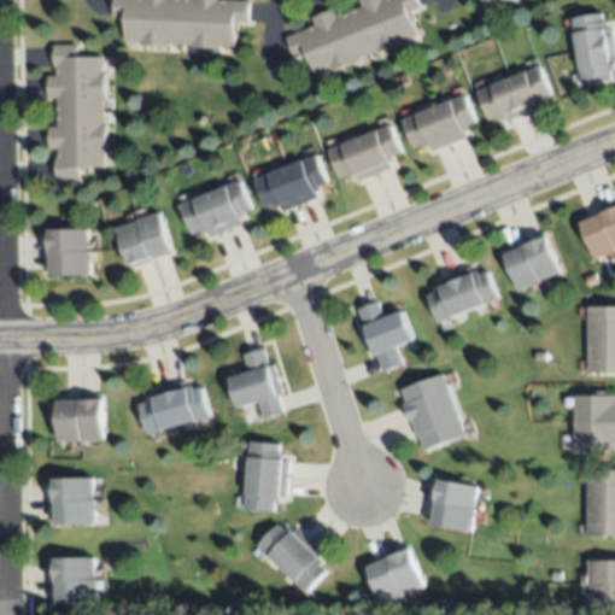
[(111,0),(214,0),(245,3),(244,23),(235,22),(234,30),(233,30),(230,46),(216,45),(215,50),(189,47),(189,44),(168,41),(167,48),(139,46),(139,44),(123,42),(124,21),(110,19),(111,0)]
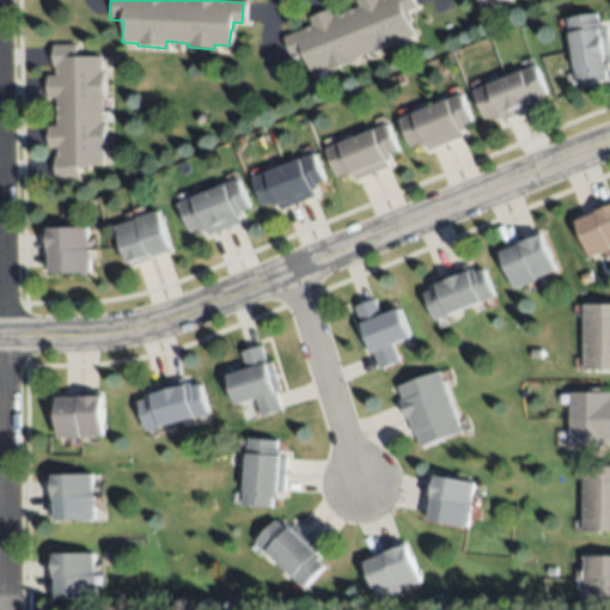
[(281,36),(307,26),(305,18),(325,10),(329,18),(355,7),(352,0),(410,0),(414,8),(403,12),(410,32),(396,38),(398,43),(371,54),(370,49),(349,56),(352,62),(328,72),(325,68),(307,75),(300,54),(290,59),(281,36)]
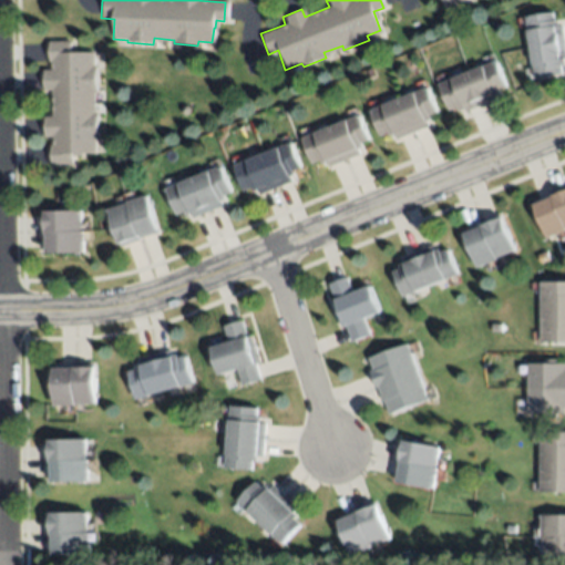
[(522,17),(550,12),(550,18),(554,18),(555,26),(560,24),(564,59),(561,59),(562,64),(558,65),(560,75),(532,79),(522,17)]
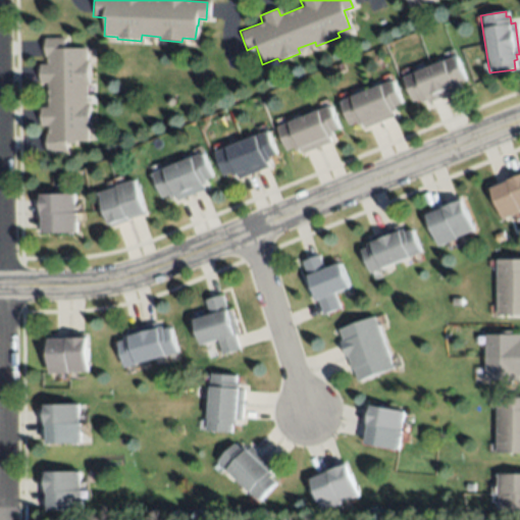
[(42,40),(63,40),(63,47),(82,47),(83,62),(85,62),(86,86),(84,86),(84,105),(88,105),(88,127),(84,127),(85,142),(73,142),(73,143),(64,144),(64,152),(44,152),(44,135),(48,135),(48,126),(39,126),(39,108),(46,108),(45,82),(39,83),(38,66),(47,66),(47,57),(43,57),(42,40)]
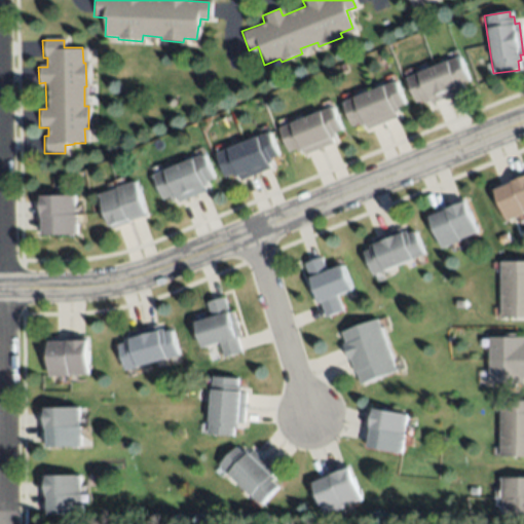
[(405,77),(457,55),(468,79),(460,82),(462,86),(456,88),(458,94),(428,106),(426,101),(421,103),(420,100),(415,103),(405,77)]
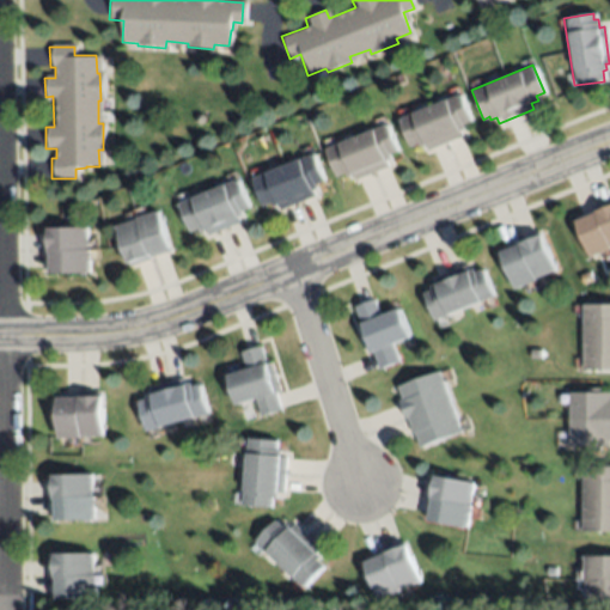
[(396,119),(459,95),(469,120),(459,123),(461,128),(457,129),(461,136),(424,150),(422,145),(419,146),(418,144),(407,147),(396,119)]
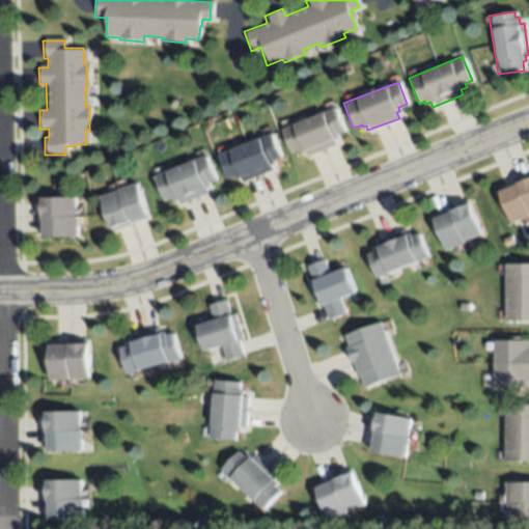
[(279,127),(335,108),(342,130),(334,133),(336,137),(333,138),(336,145),(304,157),(302,151),(298,152),(297,149),(287,152),(279,127)]
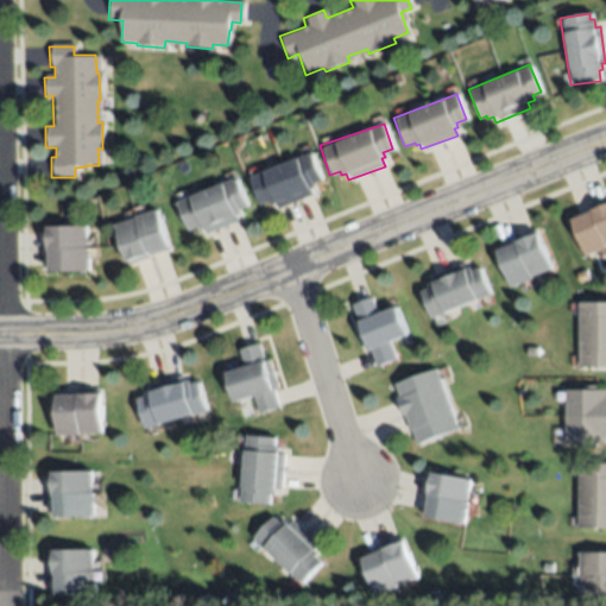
[(247,176),(310,153),(319,178),(309,182),(311,187),(309,188),(311,195),(275,208),(272,203),(269,204),(267,202),(257,206),(247,176)]
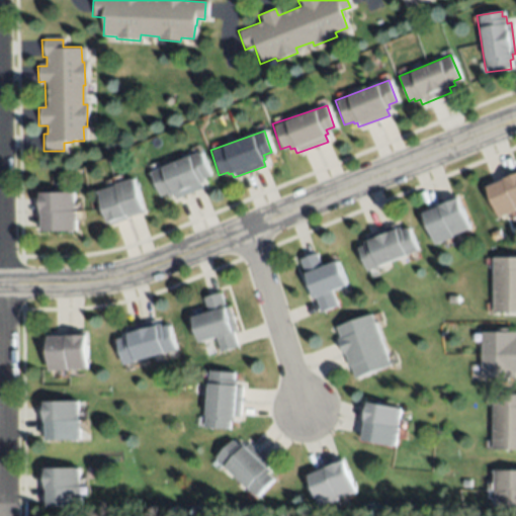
[(149,170),(200,153),(207,175),(199,178),(201,183),(199,183),(201,189),(173,199),(171,195),(168,196),(167,193),(158,196),(149,170)]
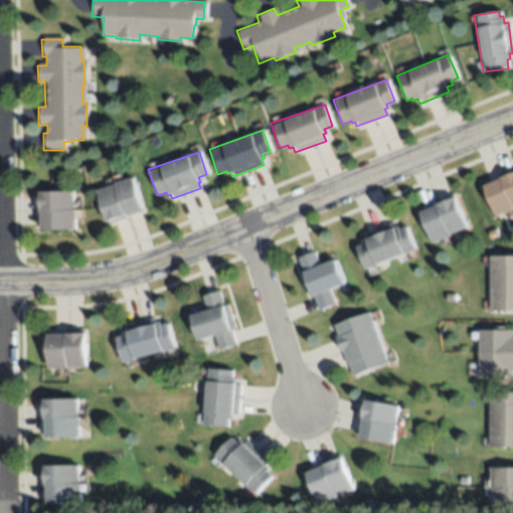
[(481,186),(499,179),(498,177),(512,171),(512,207),(492,215),(481,186)]
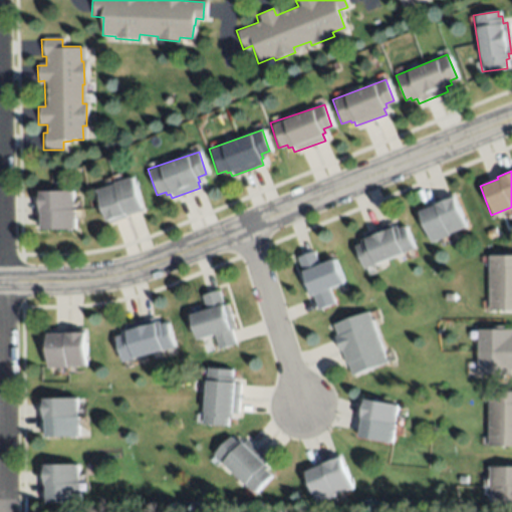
[(96,190),(111,186),(111,185),(132,178),(142,210),(125,215),(124,218),(106,223),(96,190)]
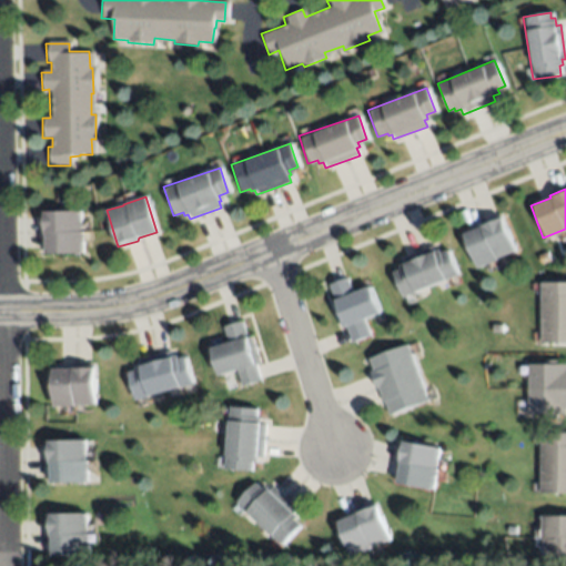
[(78,209),(79,226),(80,226),(81,251),(43,252),(43,234),(41,234),(40,210),(78,209)]
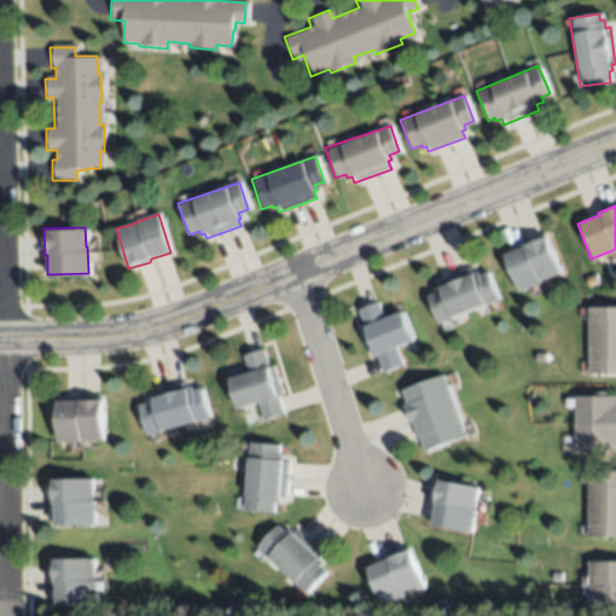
[(559,272),(516,290),(501,257),(523,248),(522,244),(542,234),(559,272)]
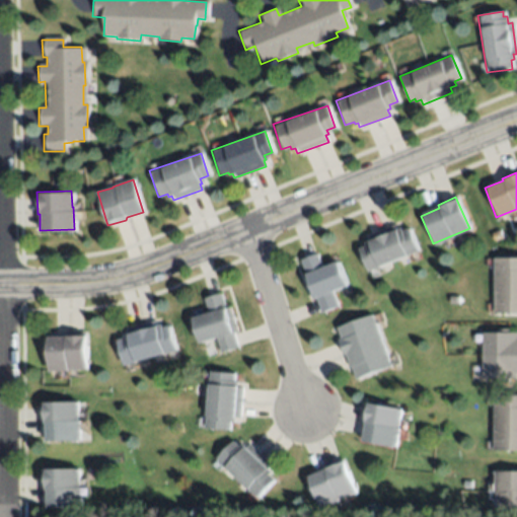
[(358,249),(363,246),(362,243),(367,240),(366,236),(388,227),(390,230),(397,228),(399,231),(408,228),(417,250),(366,271),(358,249)]
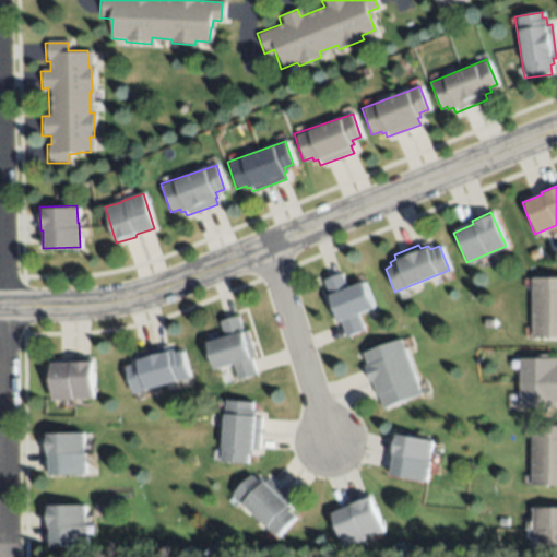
[(321,281),(340,273),(345,288),(362,283),(371,308),(355,315),(362,330),(344,336),(338,322),(333,324),(330,317),(332,317),(326,298),(328,298),(321,281)]
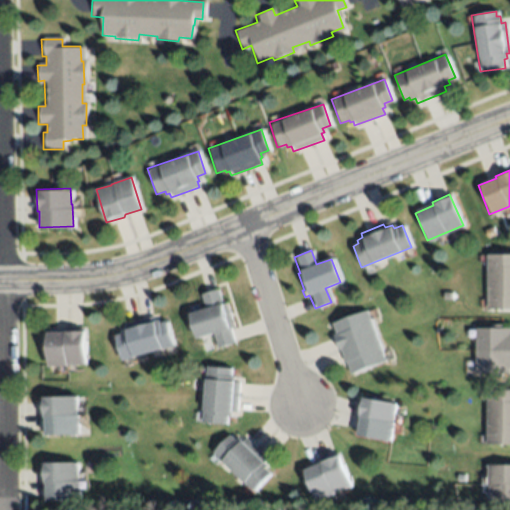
[(486,254),(509,254),(509,308),(486,308),(486,254)]
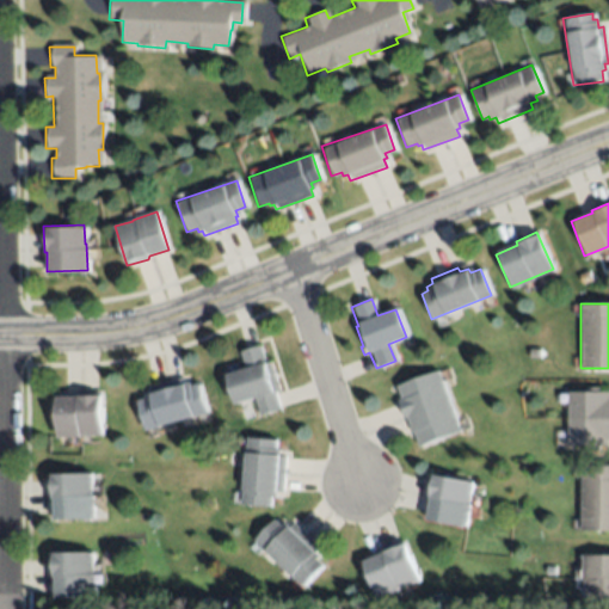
[(225,376),(241,370),(235,352),(256,345),(262,362),(265,361),(275,389),(271,391),(277,410),(257,417),(251,399),(234,405),(225,376)]
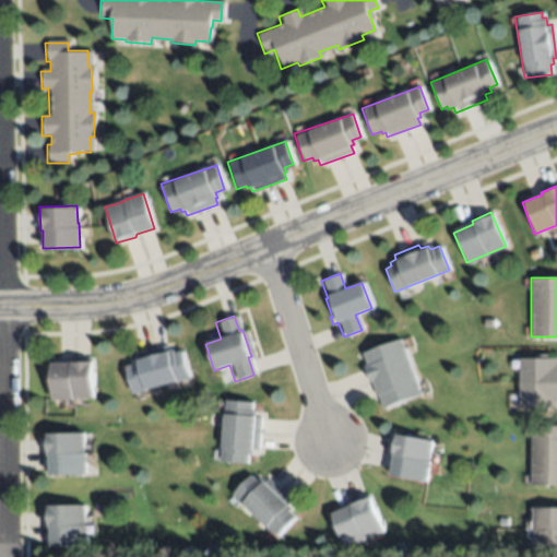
[(398,339),(417,394),(380,409),(376,395),(375,396),(370,383),(368,384),(362,366),(365,365),(360,353),(398,339)]
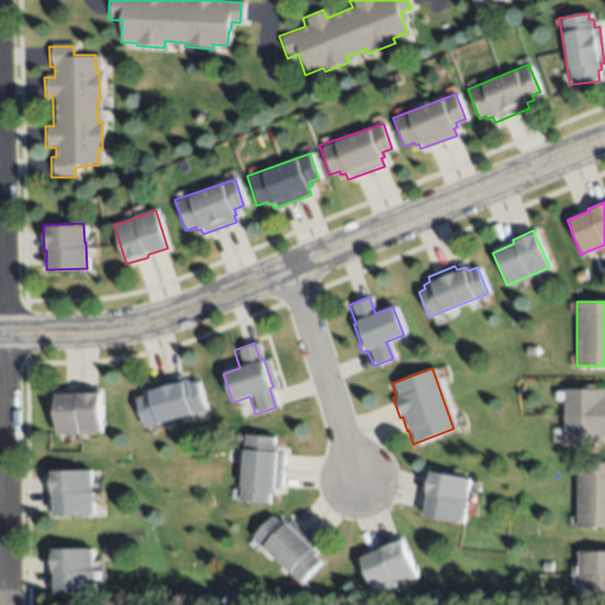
[(135,399),(145,396),(144,392),(148,390),(147,386),(176,377),(177,382),(184,380),(185,384),(196,381),(204,411),(144,427),(135,399)]
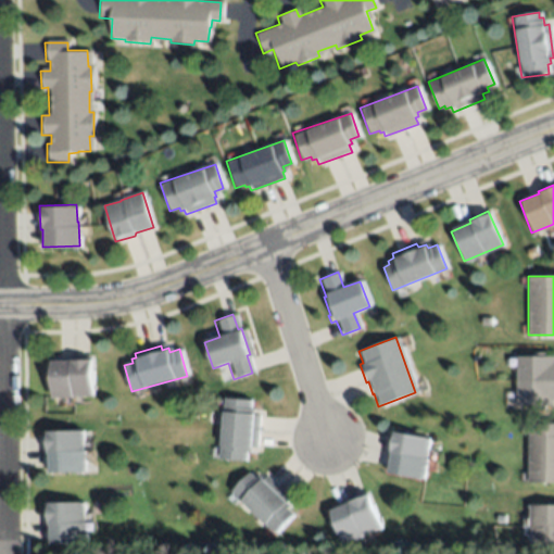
[(515,355),(552,356),(552,363),(553,363),(553,400),(553,404),(543,404),(543,408),(532,408),(532,404),(515,404),(515,355)]
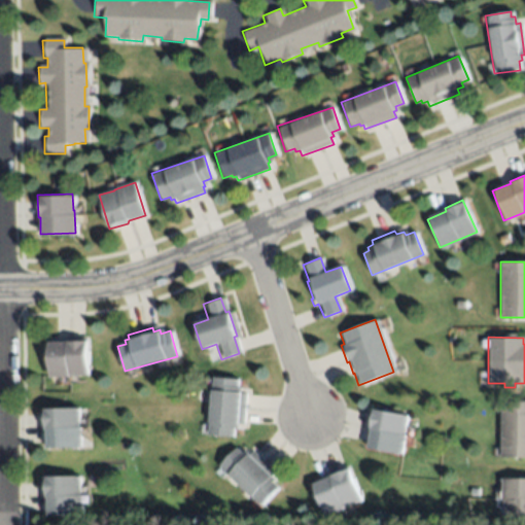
[(47,341),(85,341),(86,375),(68,375),(68,377),(48,377),(47,341)]
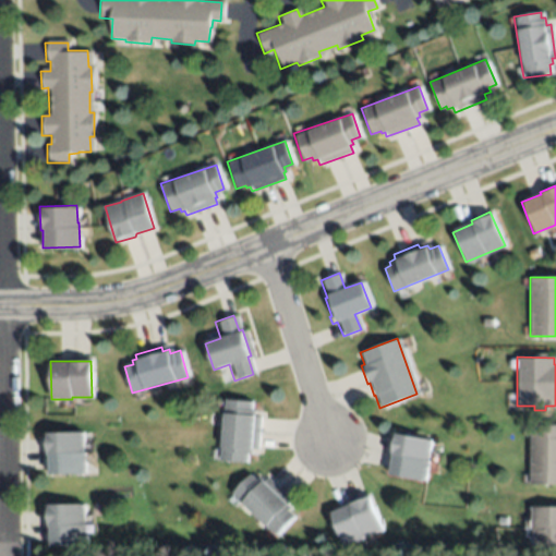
[(226,399),(250,401),(249,412),(253,412),(253,415),(260,415),(256,449),(251,448),(251,452),(245,452),(245,461),(219,459),(226,399)]
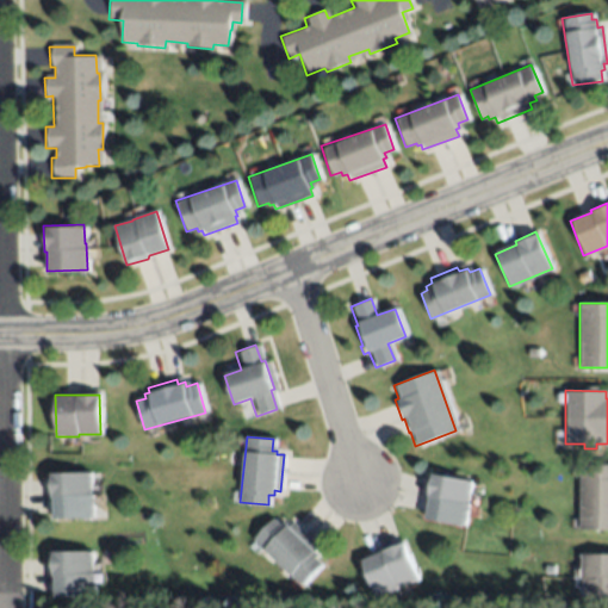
[(579,464),(607,464),(607,529),(579,529),(579,464)]
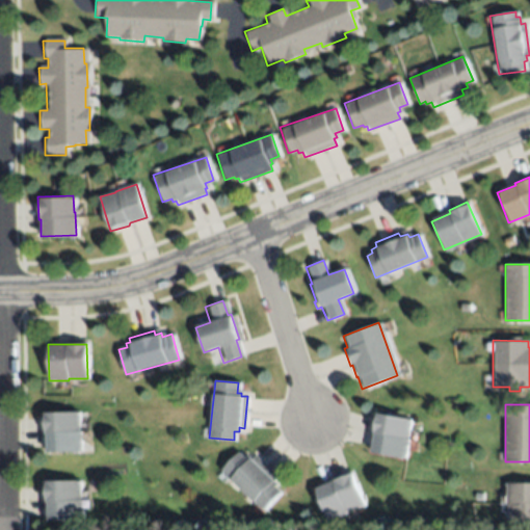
[(77,411),(79,432),(80,432),(81,451),(47,453),(45,433),(44,433),(43,413),(77,411)]
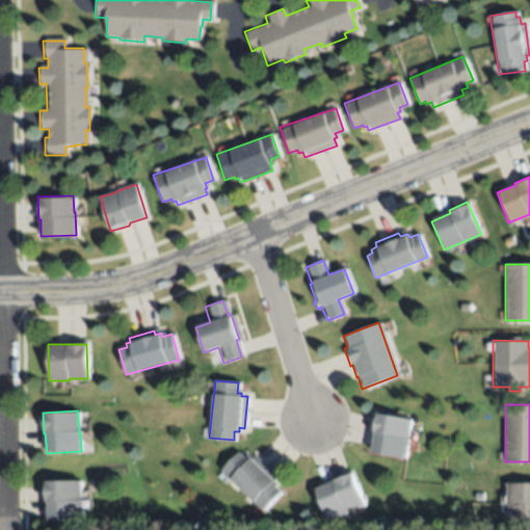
[(408,416),(405,439),(406,439),(404,456),(368,451),(371,433),(369,433),(372,411),(408,416)]
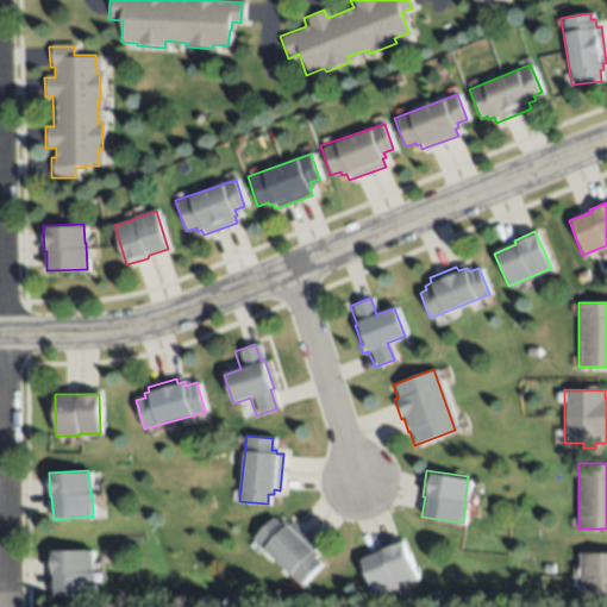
[(251,540),(274,517),(279,523),(281,520),(286,525),(289,521),(314,545),(310,550),(314,554),(313,556),(321,563),(300,586),(251,540)]
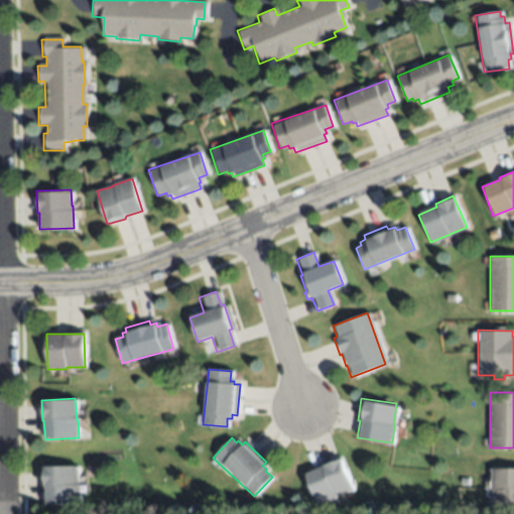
[(318,505),(305,476),(323,468),(322,466),(340,458),(354,489),(318,505)]
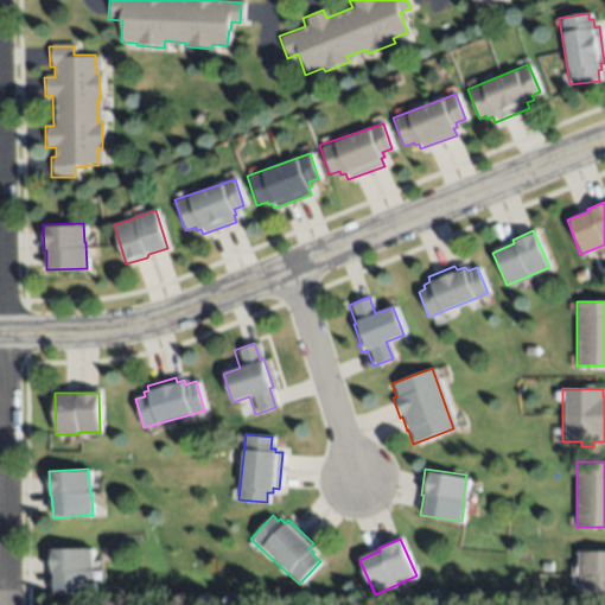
[(90,549),(91,572),(94,572),(95,594),(55,594),(53,573),(51,573),(51,551),(90,549)]
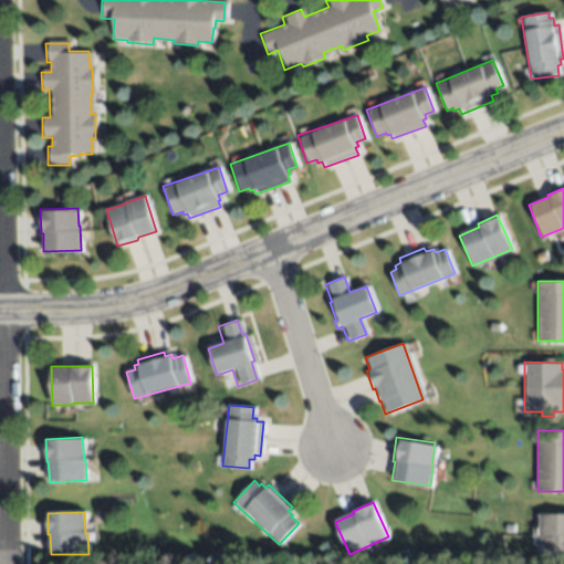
[(538,514),(563,512),(563,554),(541,556),(541,535),(539,535),(538,514)]
